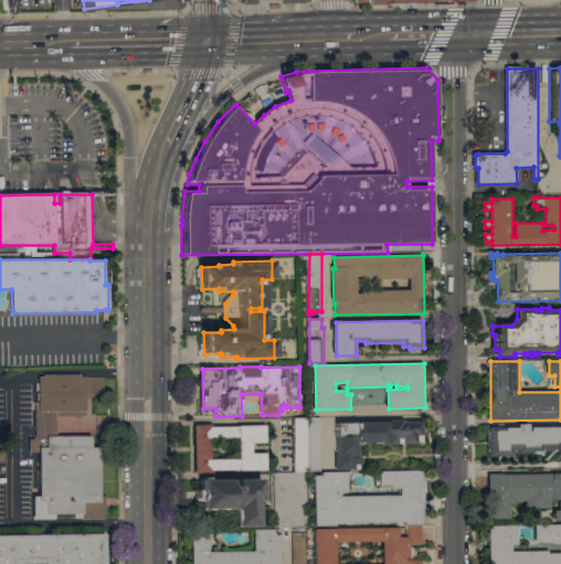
[(49,437),(49,448),(39,448),(40,453),(31,453),(31,439),(38,439),(38,402),(41,402),(41,378),(45,378),(45,375),(83,374),(83,378),(87,378),(106,378),(107,395),(87,395),(88,416),(60,417),(61,437),(49,437)]
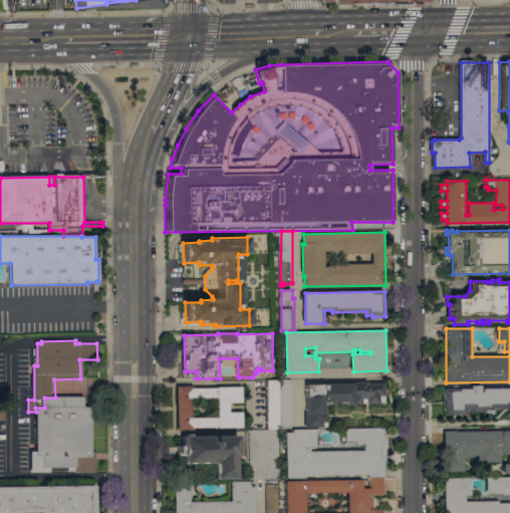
[(270,431),(268,380),(280,380),(281,428),(280,431),(270,431)]
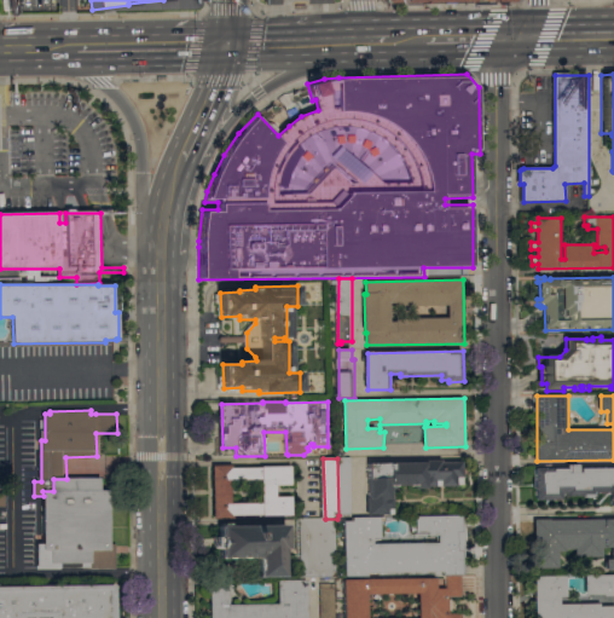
[(337,458),(352,458),(354,515),(339,515),(337,458)]
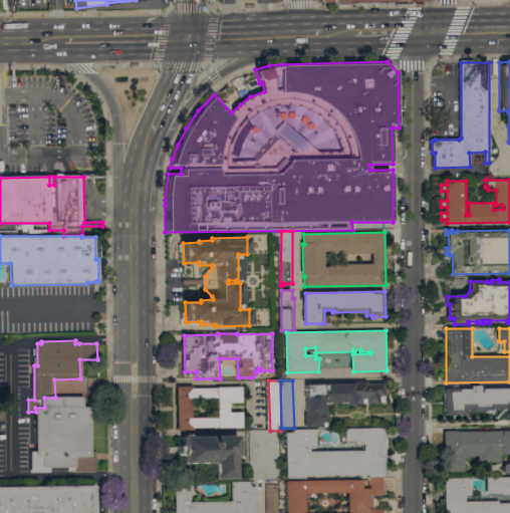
[(307,414),(308,414),(308,386),(353,383),(353,382),(368,382),(369,383),(386,383),(386,403),(380,403),(380,404),(355,405),(356,406),(346,407),(346,404),(326,404),(326,413),(328,413),(328,428),(307,428),(307,414)]
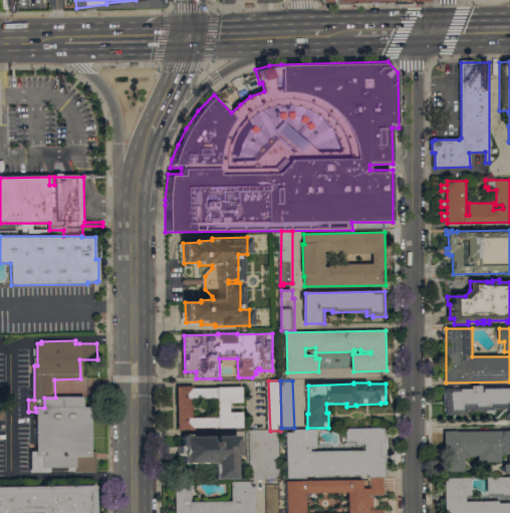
[(474,390),(474,386),(483,386),(483,393),(484,393),(484,389),(509,389),(509,409),(496,409),(496,413),(494,413),(494,414),(487,414),(487,412),(472,412),(472,411),(469,411),(469,416),(447,416),(447,390),(474,390)]
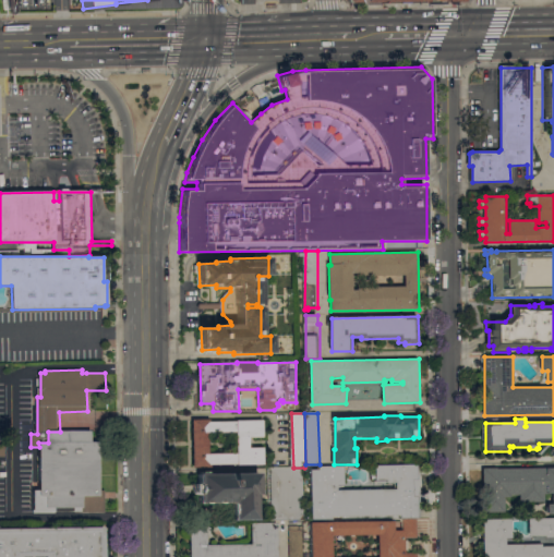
[(194,421),(212,420),(212,422),(264,421),(265,437),(251,438),(251,448),(265,448),(266,464),(212,465),(212,468),(194,468),(194,421)]
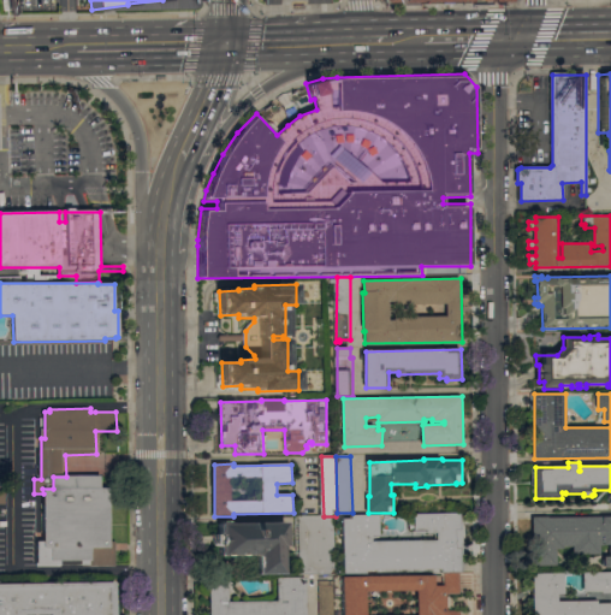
[(39,542),(43,542),(43,494),(42,489),(53,489),(53,477),(66,477),(102,475),(102,488),(108,488),(110,540),(117,539),(118,566),(79,566),(79,562),(64,562),(65,566),(40,567),(39,542)]
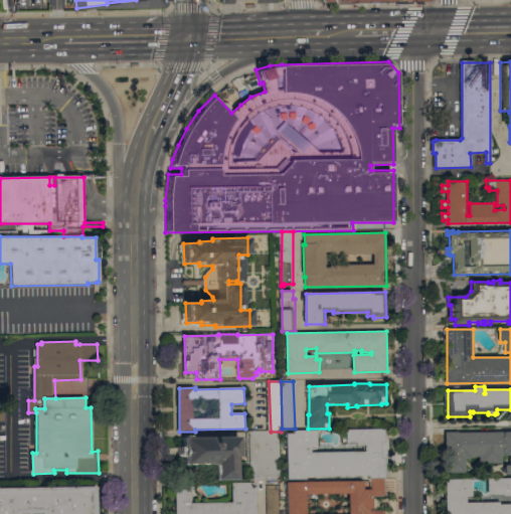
[(288,434),(296,434),(295,431),(322,431),(322,440),(319,440),(319,449),(313,449),(313,453),(366,452),(366,446),(357,447),(357,444),(344,444),(344,437),(347,437),(347,430),(386,430),(387,478),(386,478),(386,497),(374,497),(373,479),(370,479),(369,476),(308,477),(308,480),(289,481),(288,434)]
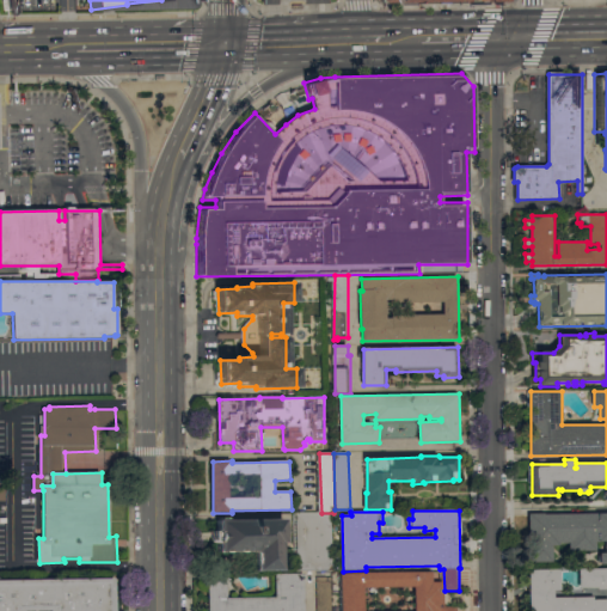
[(333,513),(335,570),(296,572),(295,513),(322,513),(333,513)]
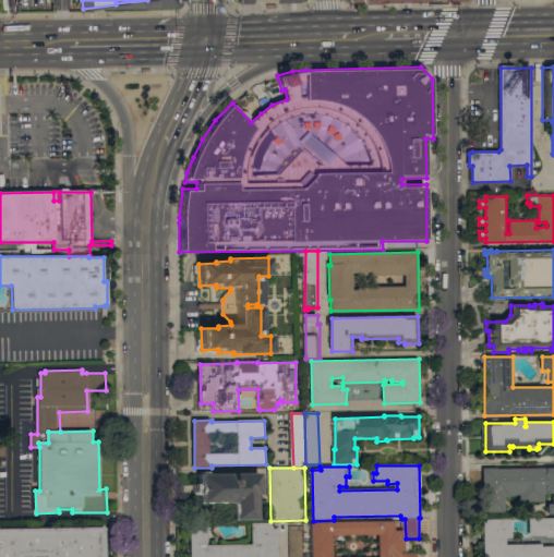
[(484,470),(553,469),(553,515),(549,515),(549,505),(553,505),(553,493),(549,493),(549,495),(546,495),(546,503),(521,503),(521,495),(513,495),(513,498),(506,498),(506,512),(484,513),(484,470)]
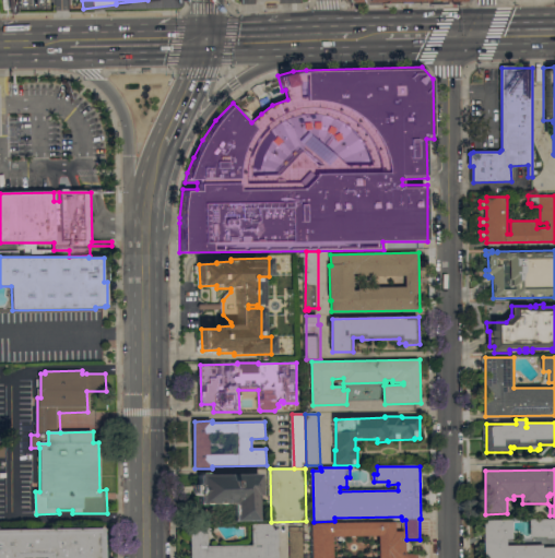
[(260,474),(261,496),(257,496),(257,521),(235,521),(234,505),(200,506),(200,496),(197,496),(197,485),(200,485),(199,475),(260,474)]
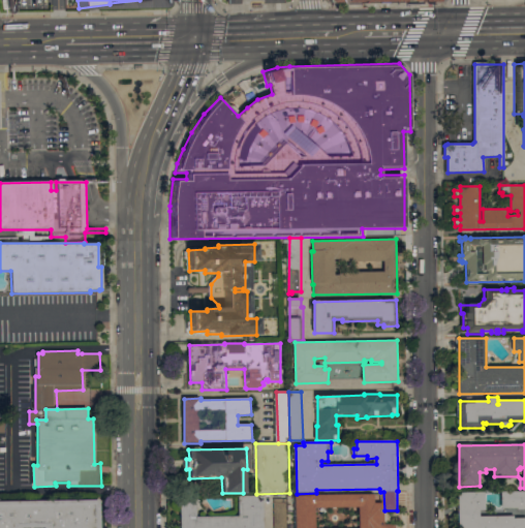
[(459,527),(459,493),(486,492),(486,510),(480,510),(480,517),(515,516),(515,519),(524,518),(524,509),(519,509),(519,507),(503,508),(502,492),(524,491),(524,527),(459,527)]
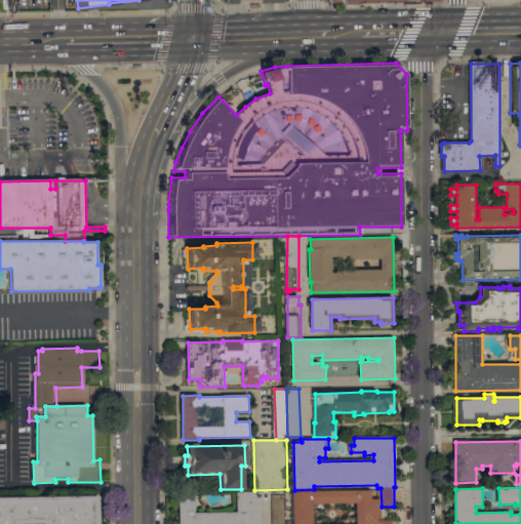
[(293,523),(293,492),(371,490),(371,499),(381,499),(382,521),(394,521),(394,523),(293,523)]
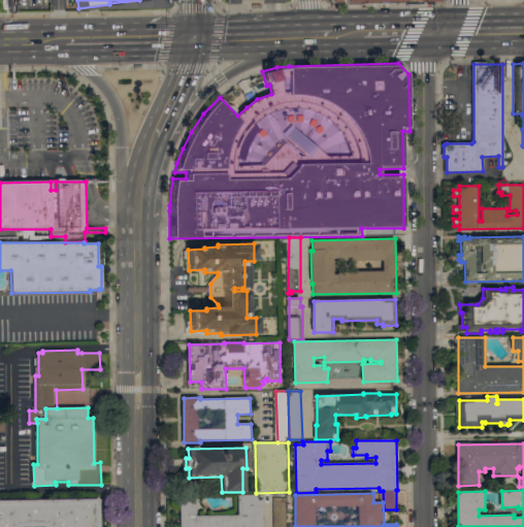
[(181,526),(181,500),(197,500),(197,516),(239,516),(239,495),(264,495),(264,526),(181,526)]
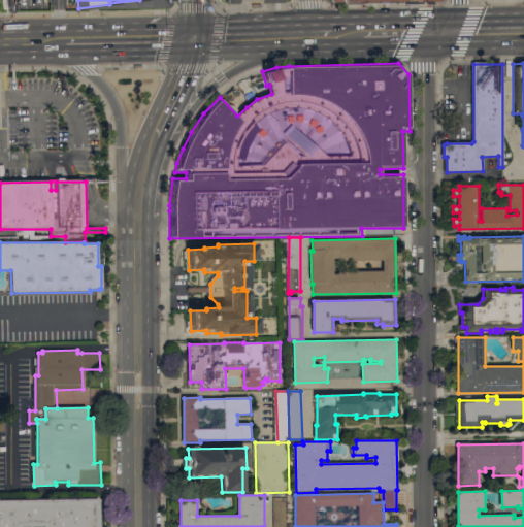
[(276,526),(276,498),(289,498),(289,526),(276,526)]
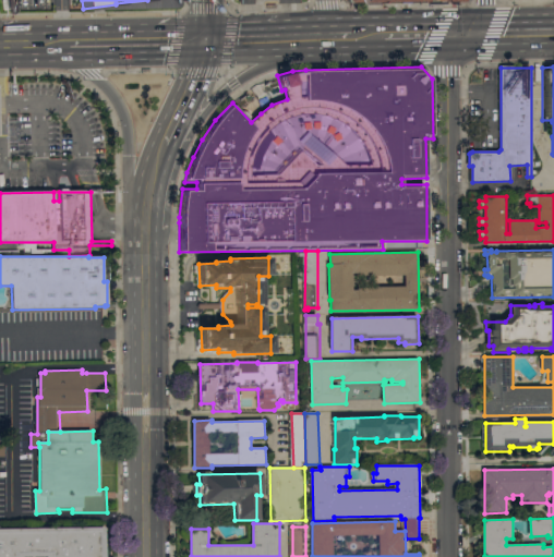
[(0,556),(0,529),(106,528),(106,556),(0,556)]
